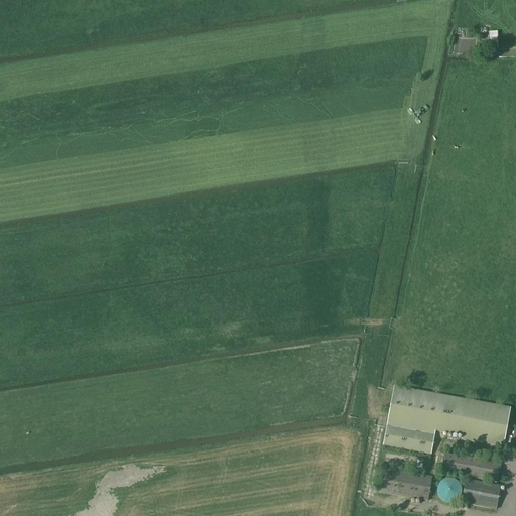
[(497,32),(489,33),(490,48),(498,48),(497,38),(497,37),(497,32)]
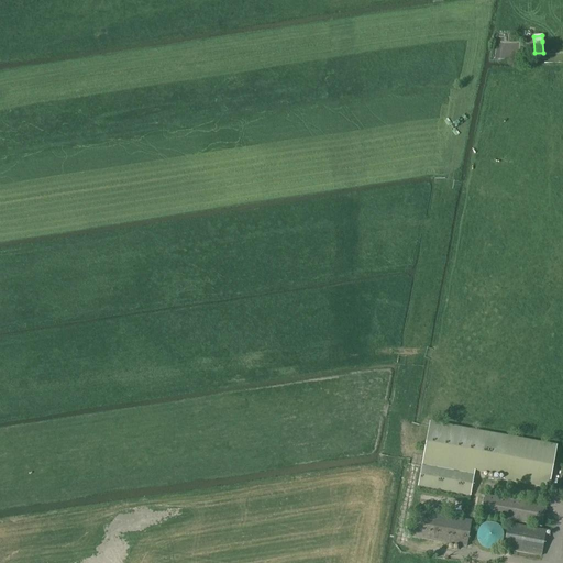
[(550,488),(554,465),(558,445),(430,422),(418,487),(471,497),(475,472),(505,477),(504,481),(550,488)]
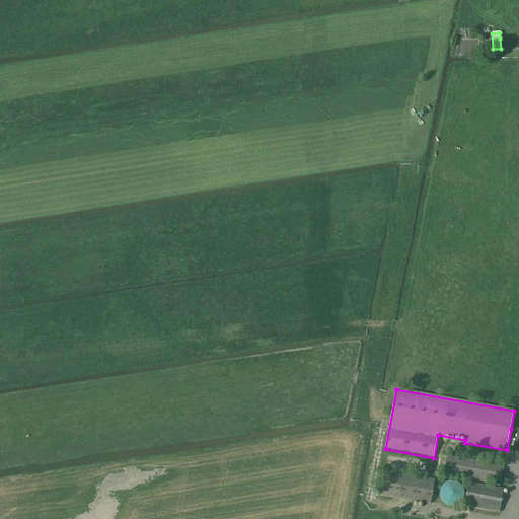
[(447,455),(444,475),(500,486),(504,465),(447,455)]
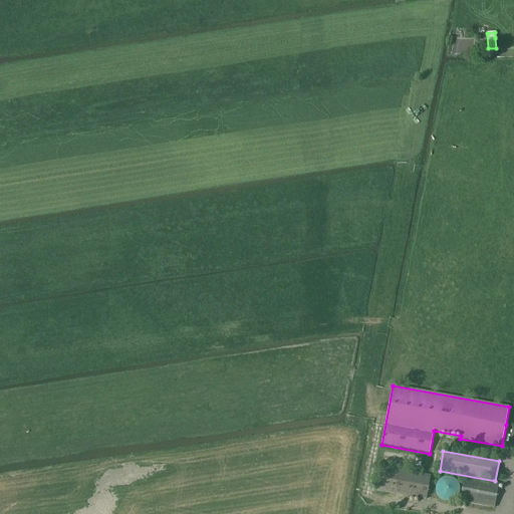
[(426,500),(431,475),(380,466),(375,491),(426,500)]
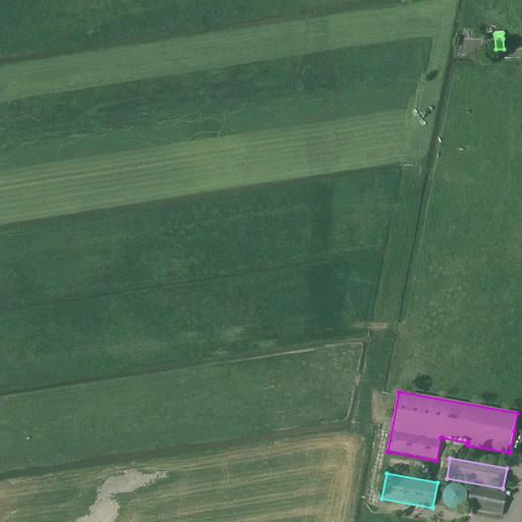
[(467,498),(467,497),(467,496),(467,494),(466,493),(466,492),(466,491),(465,490),(465,489),(464,488),(463,488),(462,487),(462,486),(461,486),(460,485),(459,485),(457,484),(456,484),(455,484),(453,484),(452,485),(450,485),(449,486),(448,486),(447,487),(446,488),(445,488),(445,489),(444,490),(444,491),(442,492),(442,493),(442,494),(442,496),(442,497),(442,498),(442,499),(442,500),(442,501),(444,502),(444,503),(445,504),(445,505),(446,506),(447,506),(449,508),(451,509),(452,509),(453,509),(455,509),(457,509),(458,509),(460,508),(461,508),(462,507),(462,506),(463,506),(464,505),(465,504),(465,503),(466,502),(466,501),(466,500),(467,499),(467,498)]
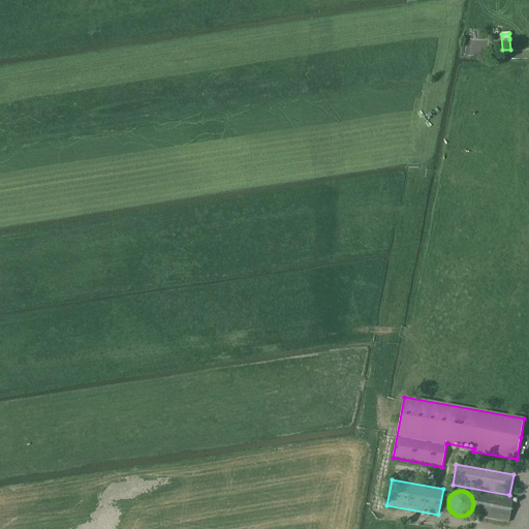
[(508,523),(512,498),(477,492),(473,517),(508,523)]
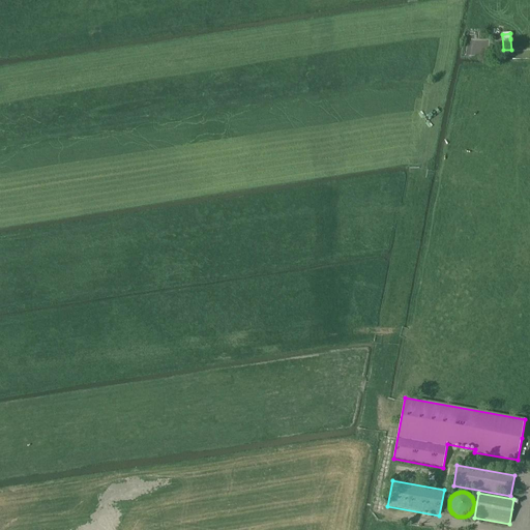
All buildings are outlined.
